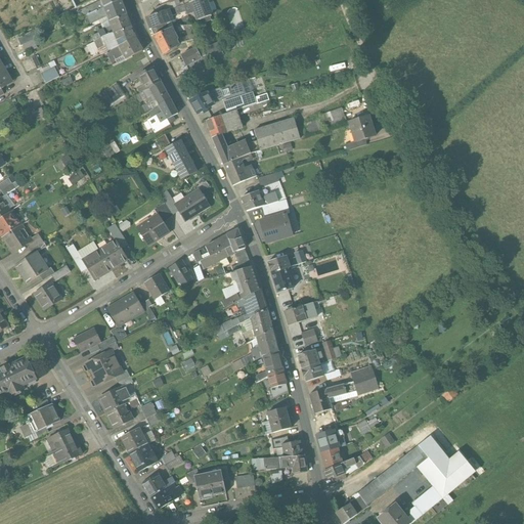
[(79,0),(74,2),(77,8),(87,3),(85,0),(79,0)]
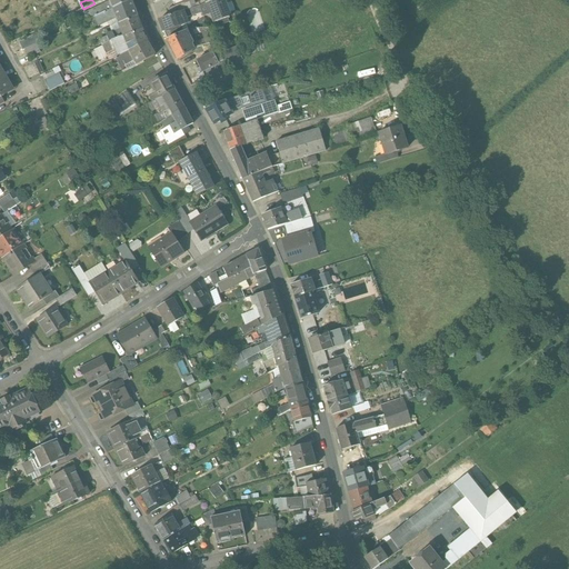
[(130,0),(110,0),(111,1),(87,12),(89,16),(90,20),(97,17),(107,12),(110,10),(131,0),(130,0)]
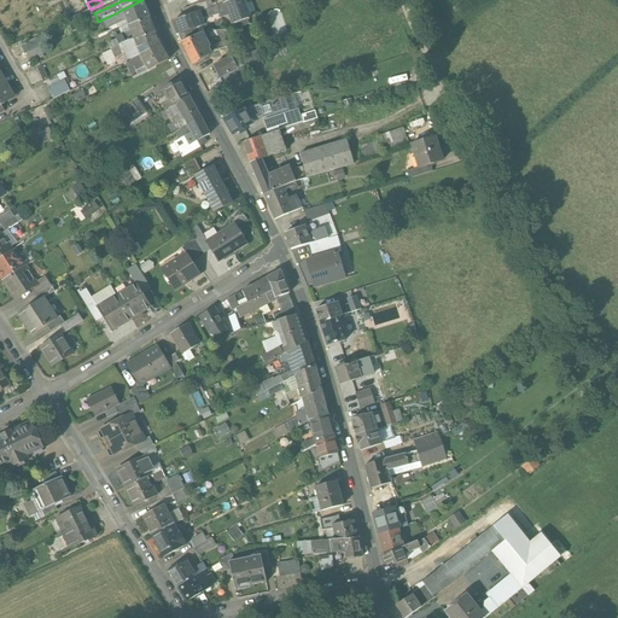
[(120,11),(116,13),(118,19),(118,21),(127,17),(129,22),(147,15),(143,0),(120,11)]
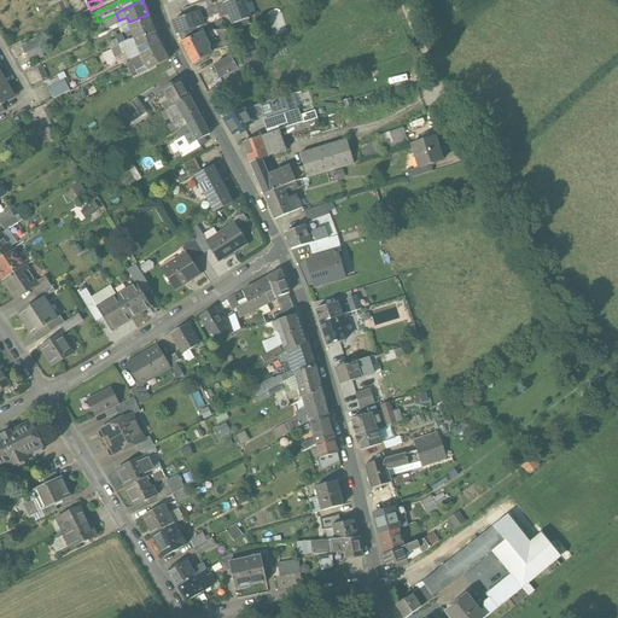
[(199,0),(200,4),(198,5),(200,13),(205,11),(213,9),(211,5),(210,0),(211,0),(216,0),(217,3),(215,4),(216,4),(216,7),(226,4),(232,1),(231,0),(199,0)]
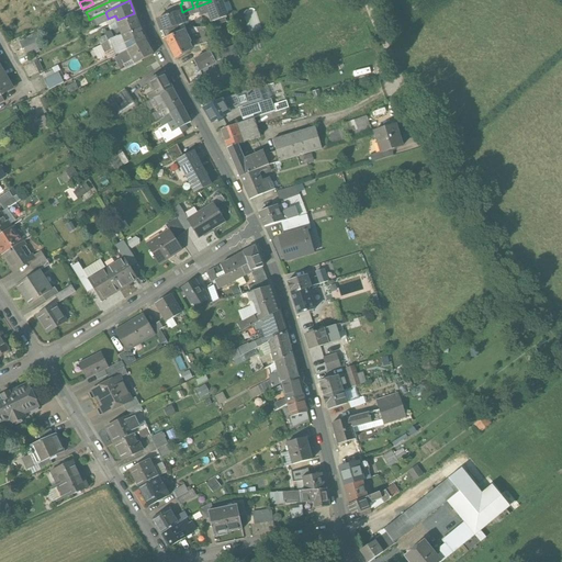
[(205,3),(209,12),(212,21),(227,15),(221,0),(214,0),(211,1),(205,3)]
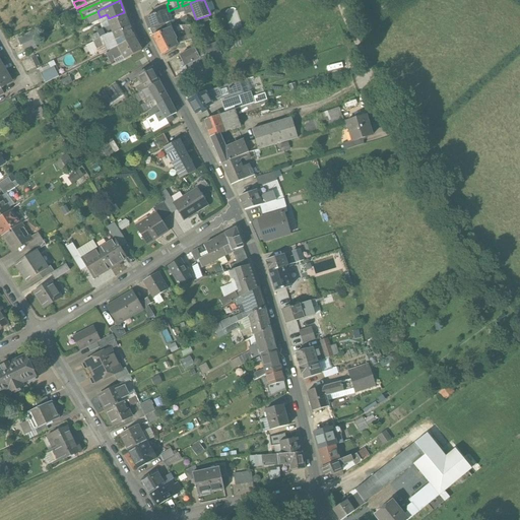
[(179,7),(173,9),(175,13),(175,14),(177,13),(177,12),(184,9),(186,14),(193,11),(190,3),(182,6),(179,7)]
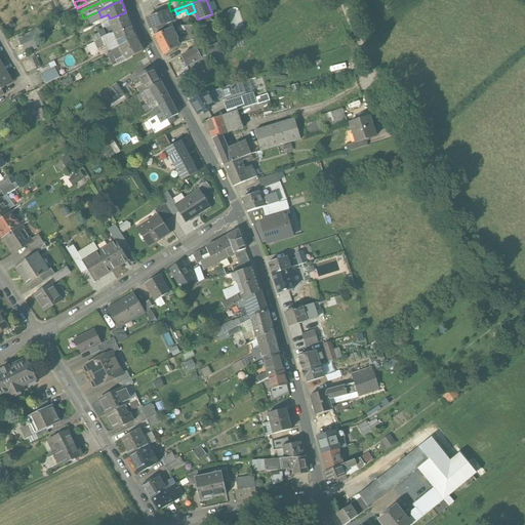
[(170,11),(168,4),(155,9),(158,15),(170,11)]
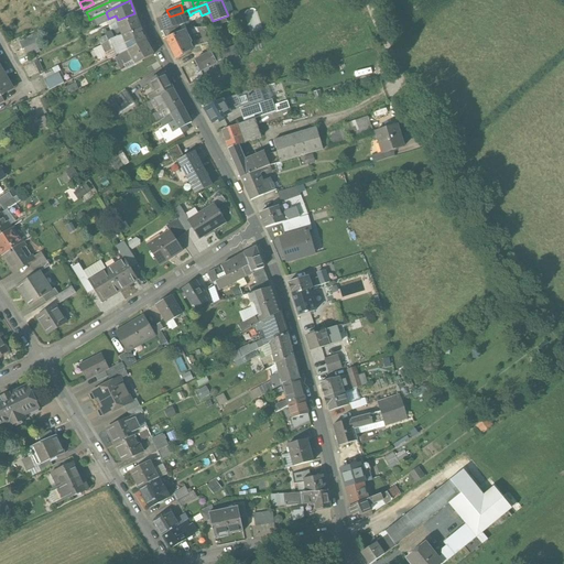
[(170,17),(158,21),(162,32),(183,23),(181,19),(190,14),(187,10),(183,12),(170,17)]
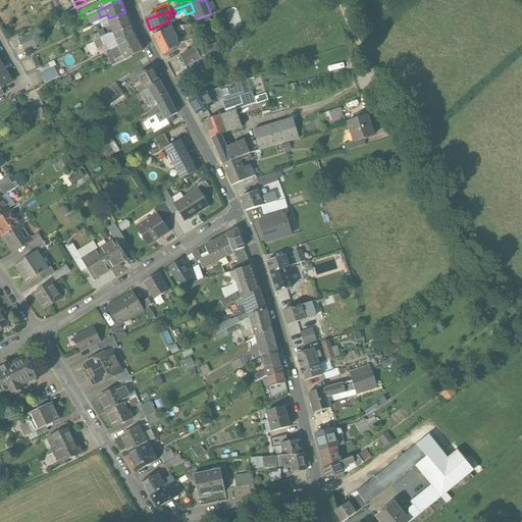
[(100,16),(98,11),(89,15),(91,20),(100,16)]
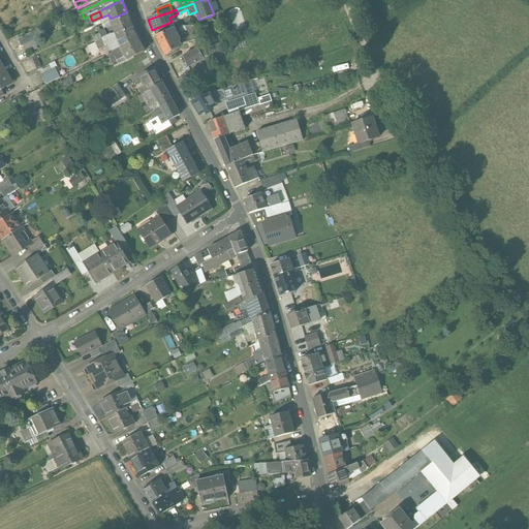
[(132,27),(126,12),(111,19),(114,27),(116,33),(132,27)]
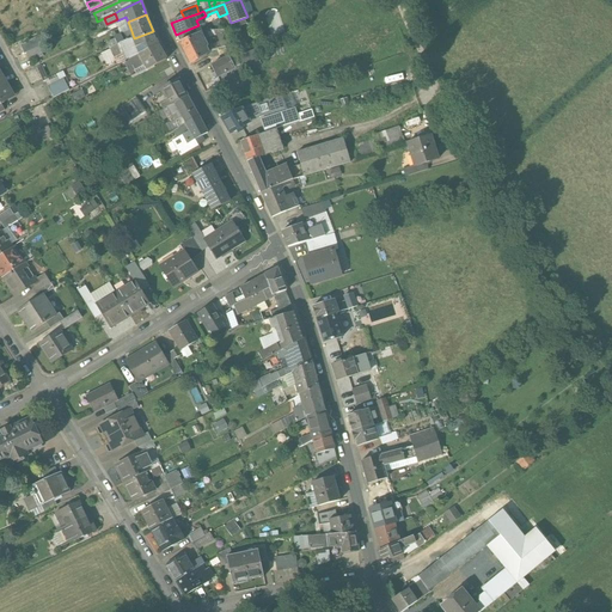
[(126,42),(122,44),(128,61),(139,55),(158,44),(153,31),(134,38),(126,42)]
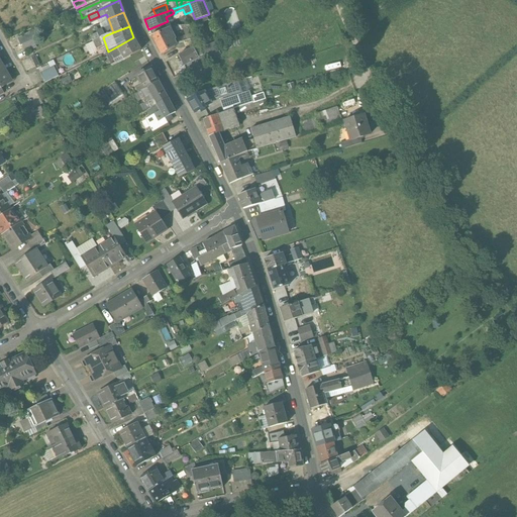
[(106,35),(113,32),(111,26),(104,30),(106,35)]
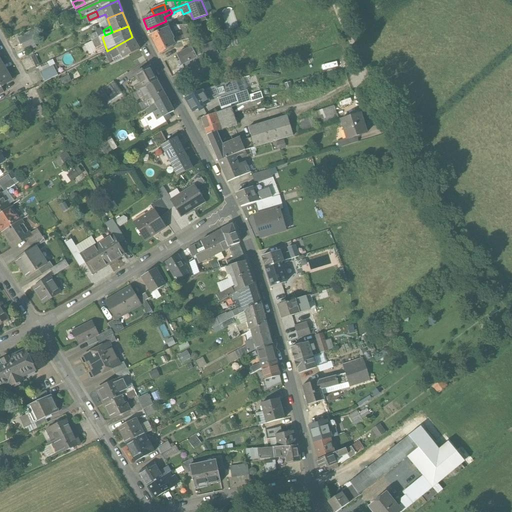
[(187,26),(180,26),(181,28),(186,40),(193,38),(187,26)]
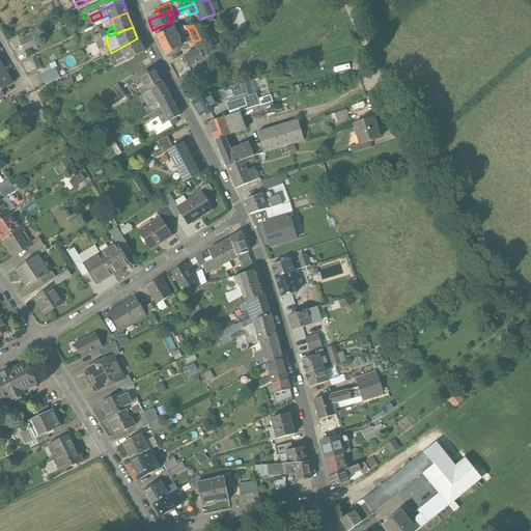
[(173,29),(167,31),(156,37),(165,56),(170,54),(179,49),(178,46),(177,42),(179,40),(177,35),(175,35),(174,33),(173,29)]
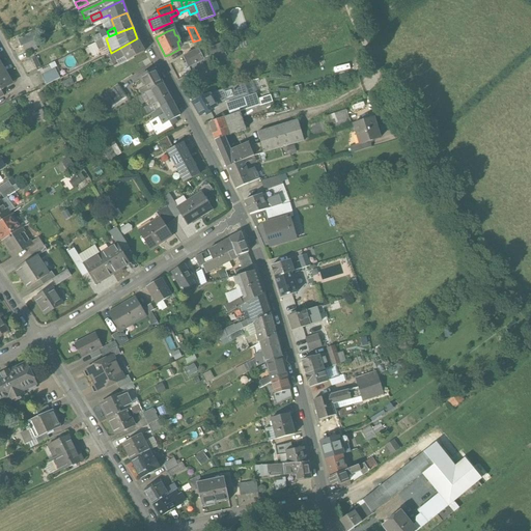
[(109,36),(107,31),(107,30),(101,33),(102,36),(104,39),(106,38),(109,36)]
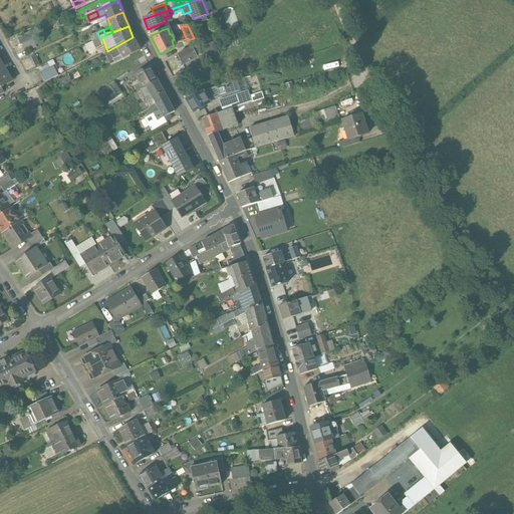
[(32,32),(18,38),(21,46),(32,41),(35,39),(32,32)]
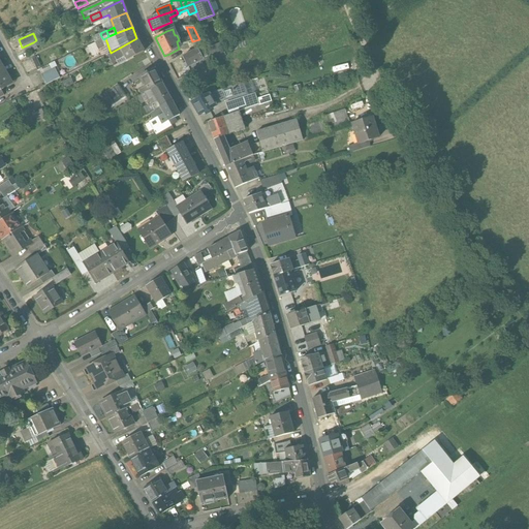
[(136,38),(120,48),(123,52),(127,60),(144,52),(136,38)]
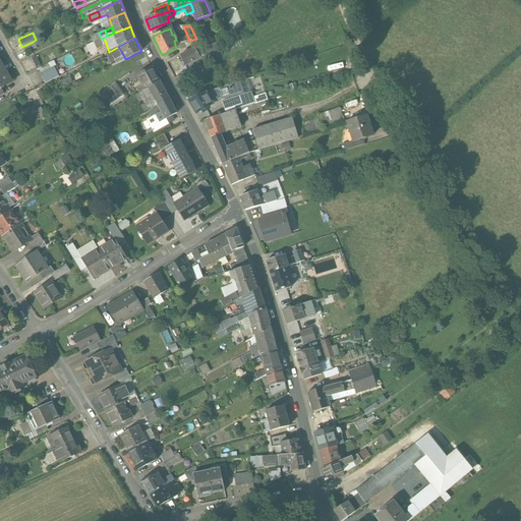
[(33,42),(21,47),(24,53),(36,48),(33,42)]
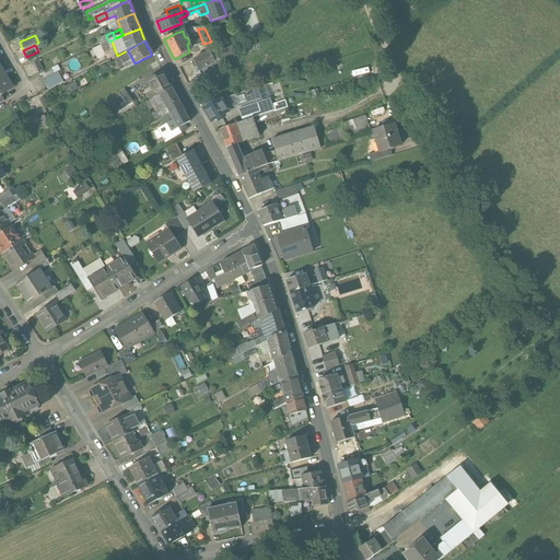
[(130,55),(127,50),(117,56),(114,57),(117,63),(119,62),(127,58),(128,56),(130,55)]
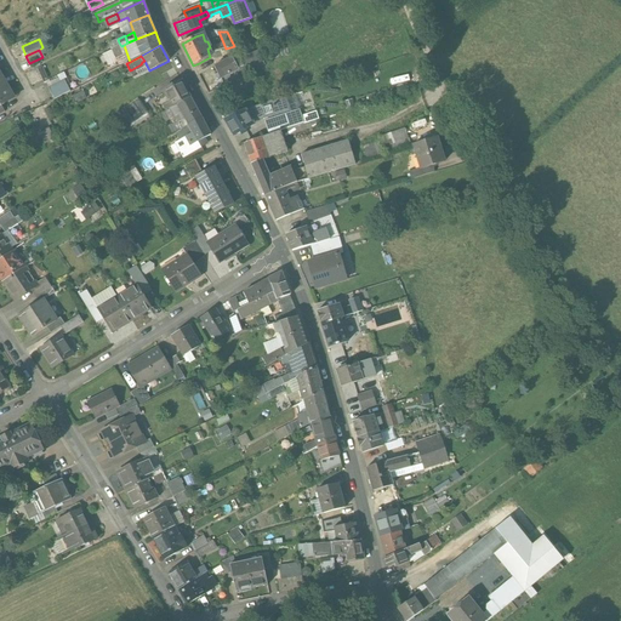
[(233,58),(215,67),(220,79),(221,79),(224,87),(248,75),(238,56),(233,58)]
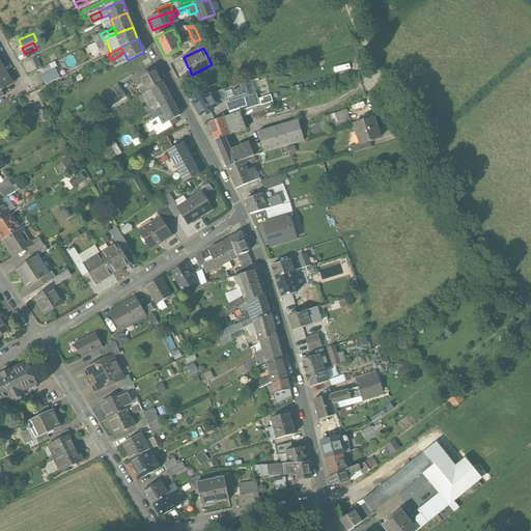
[(55,68),(42,76),(47,85),(60,78),(55,68)]
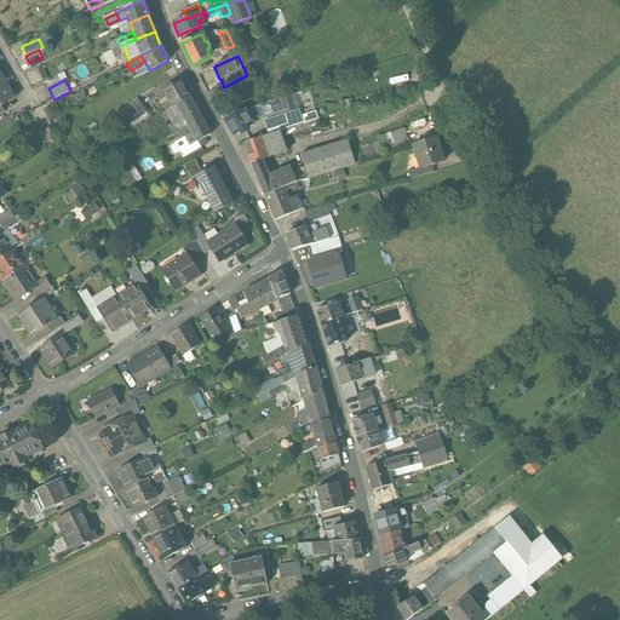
[(181,81),(164,92),(168,102),(164,104),(167,112),(172,108),(190,98),(181,81)]
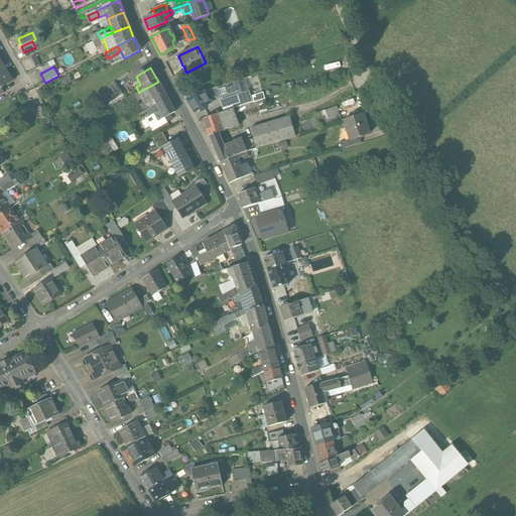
[(5,72),(0,75),(0,88),(1,88),(11,82),(5,72)]
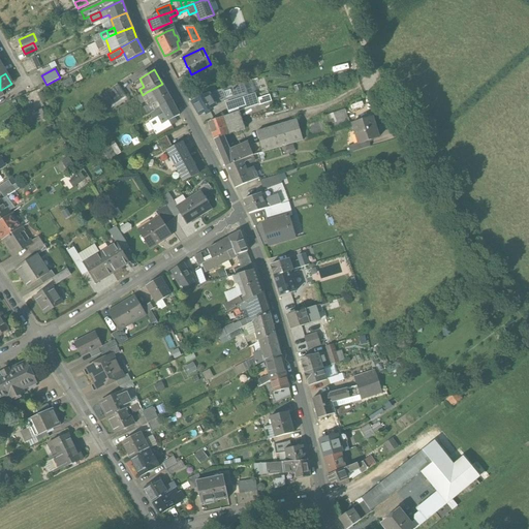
[(209,94),(191,102),(199,116),(226,101),(247,94),(243,83),(209,94)]
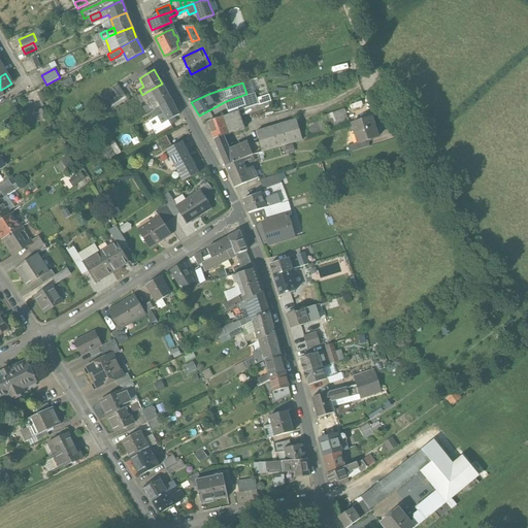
[(162,84),(146,92),(151,98),(150,99),(152,103),(151,104),(154,110),(160,106),(160,107),(171,101),(162,84)]
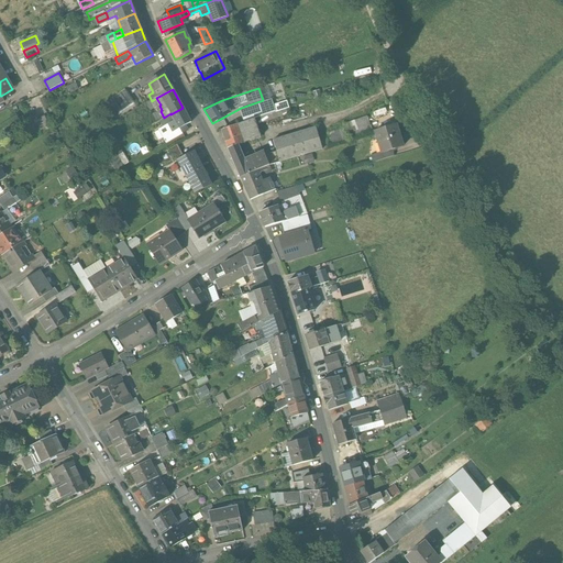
[(110,102),(118,113),(134,102),(125,90),(110,102)]
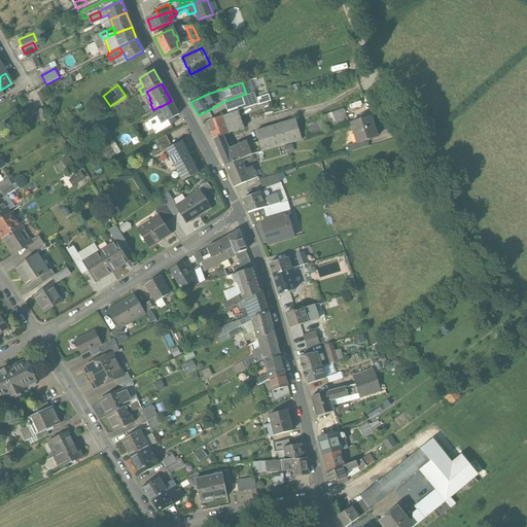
[(230,114),(238,112),(257,106),(253,94),(225,103),(230,114)]
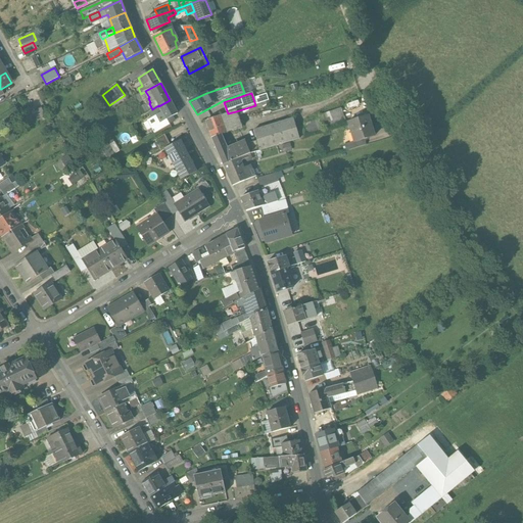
[(177,113),(170,100),(158,106),(149,111),(152,117),(148,120),(155,132),(174,122),(172,117),(177,113)]
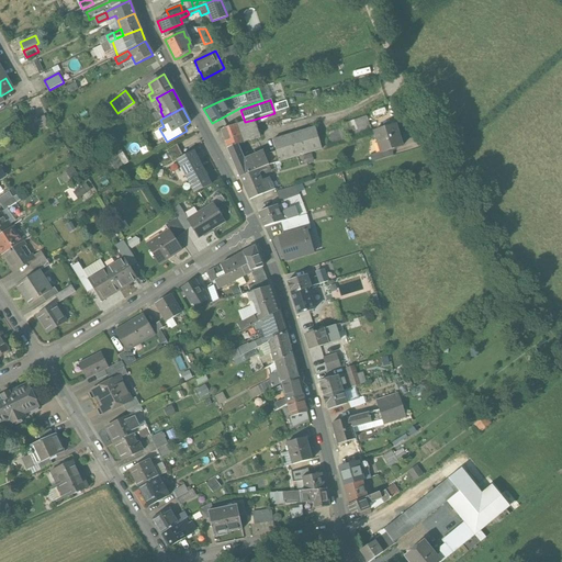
[(47,115),(36,120),(41,132),(53,127),(47,115)]
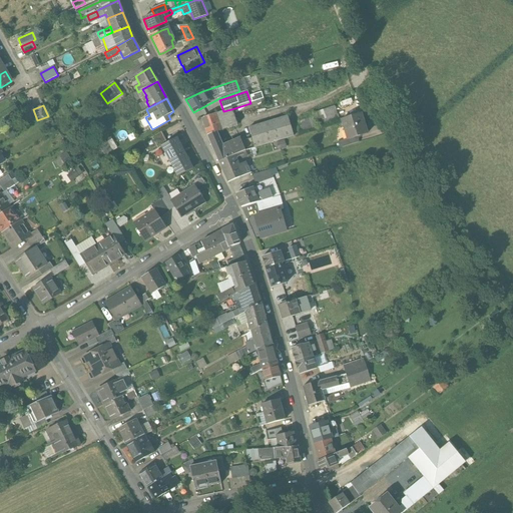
[(334,106),(314,113),(318,127),(339,119),(334,106)]
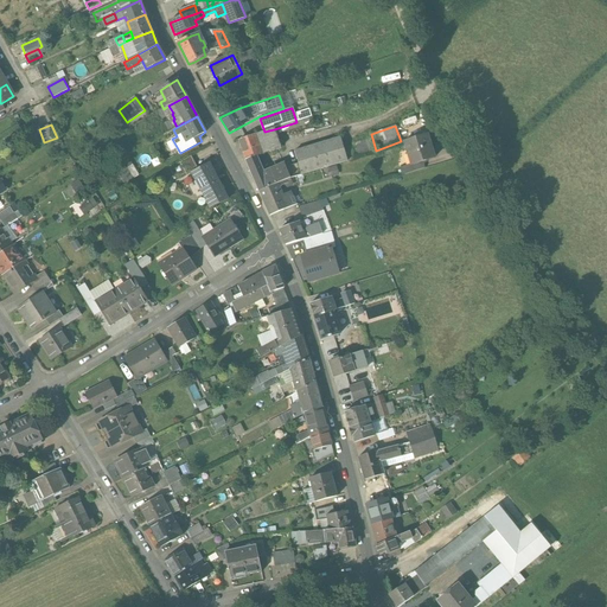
[(264,132),(256,135),(263,154),(281,147),(274,129),(264,132)]
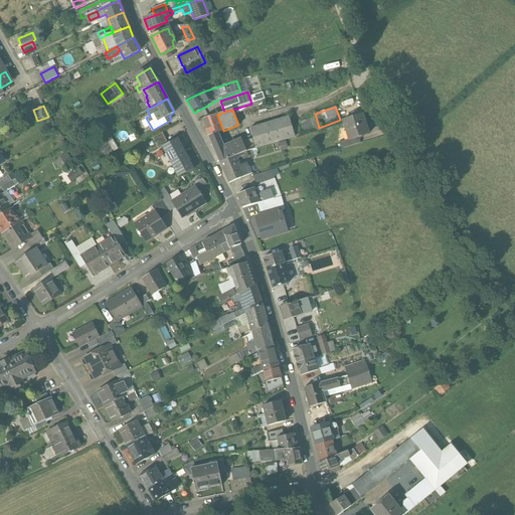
[(223,131),(217,115),(202,120),(208,136),(208,137),(217,133),(223,131)]
